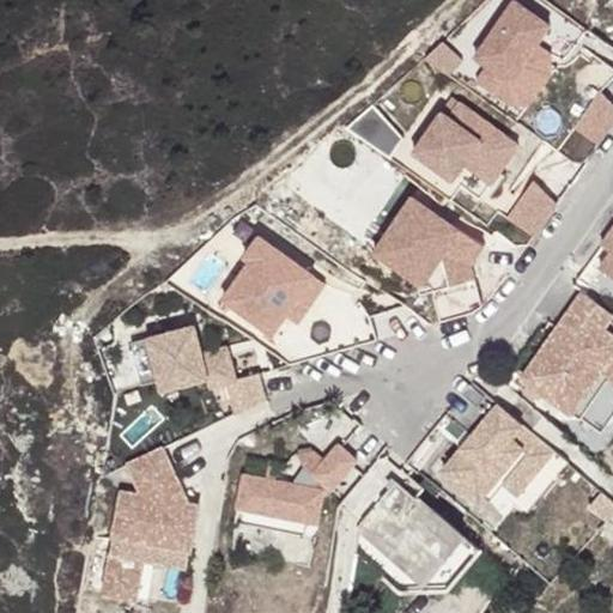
[(514,0),(474,58),(479,60),(510,83),(511,79),(528,55),(542,35),(550,25),(514,0)]
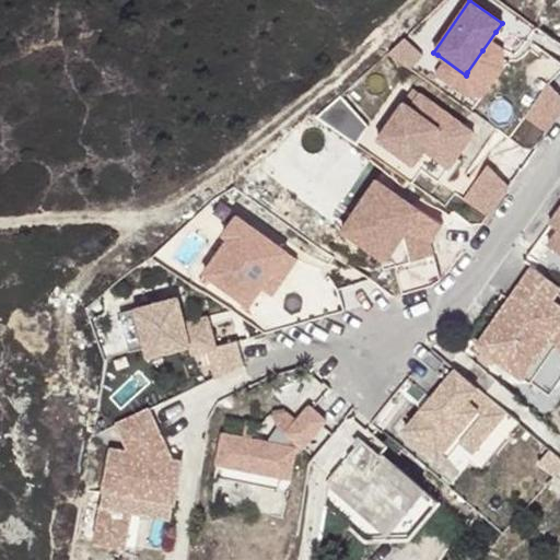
[(482,50),(467,72),(481,82),(496,60),(482,50)]
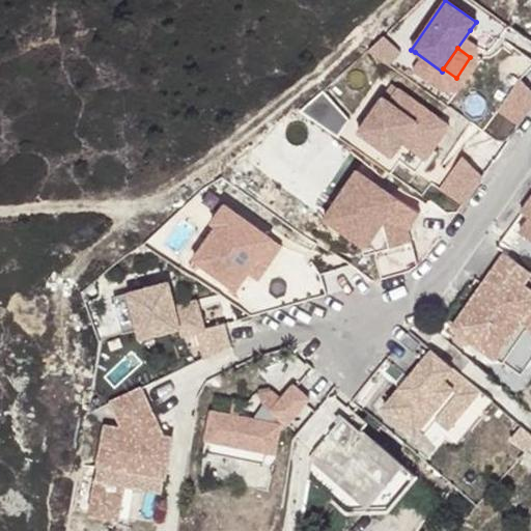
[(498,110),(519,124),(530,107),(530,89),(520,78),(498,110)]
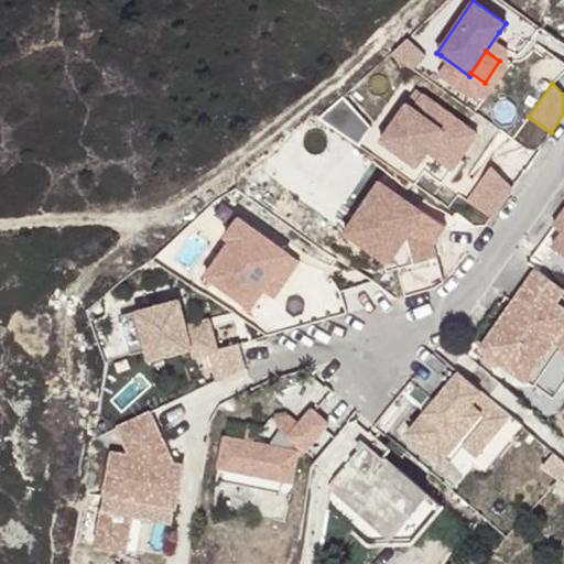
[(407,102),(381,139),(405,156),(418,164),(429,149),(435,140),(459,158),(477,132),(423,94),(413,107),(407,102)]
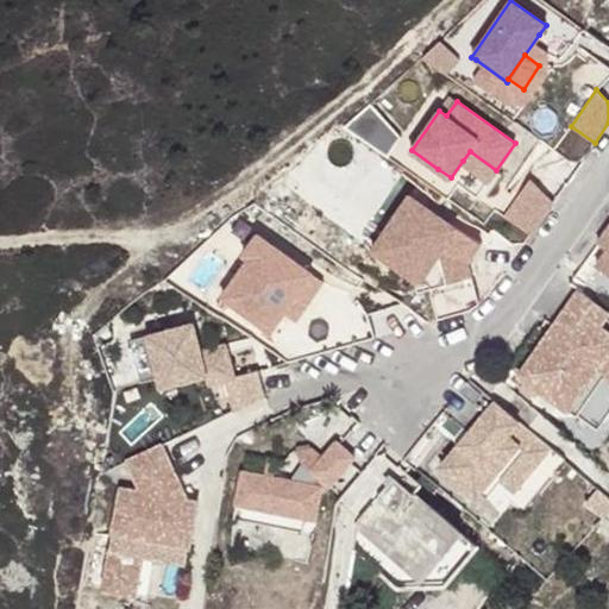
[(470,151),(463,161),(489,180),(496,170),(470,151)]
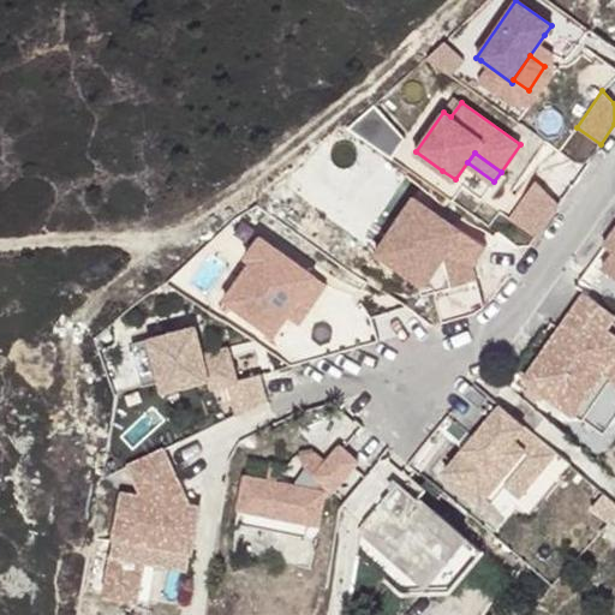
[(509,218),(536,236),(559,204),(536,180),(509,218)]
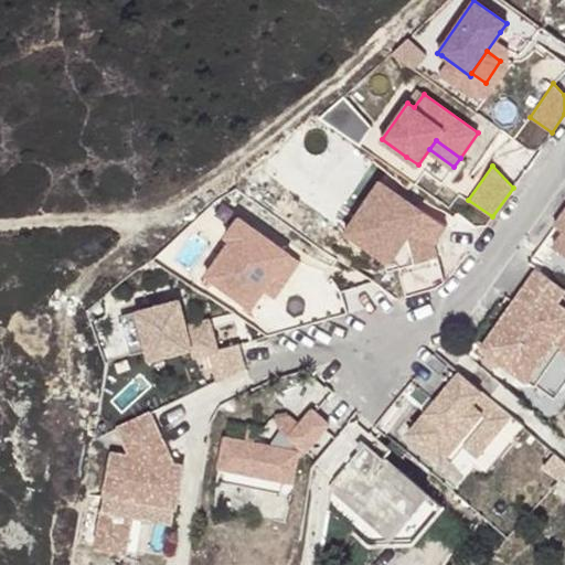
[(376,182),(344,234),(374,253),(382,251),(388,270),(397,267),(407,296),(435,288),(440,285),(444,284),(445,281),(445,280),(433,243),(445,225),(376,182)]
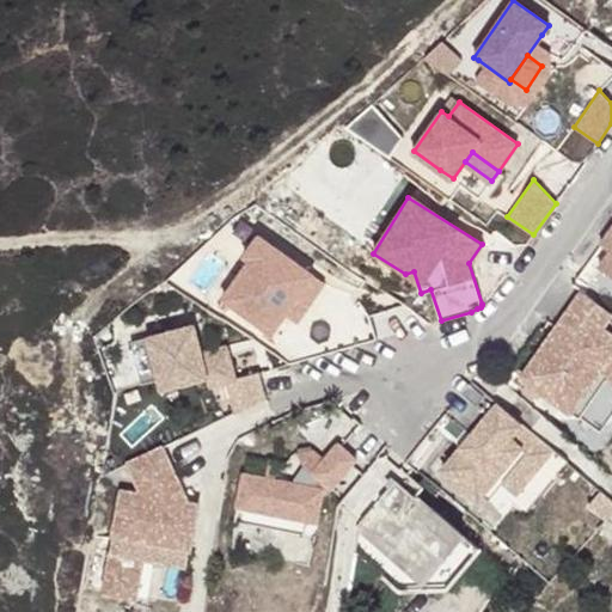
[(316,274),(268,242),(226,300),(274,334),(288,313),(316,274)]
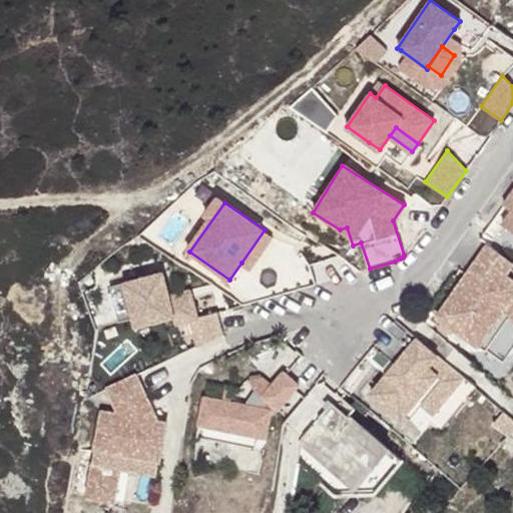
[(512,209),(504,223),(512,229),(512,209)]
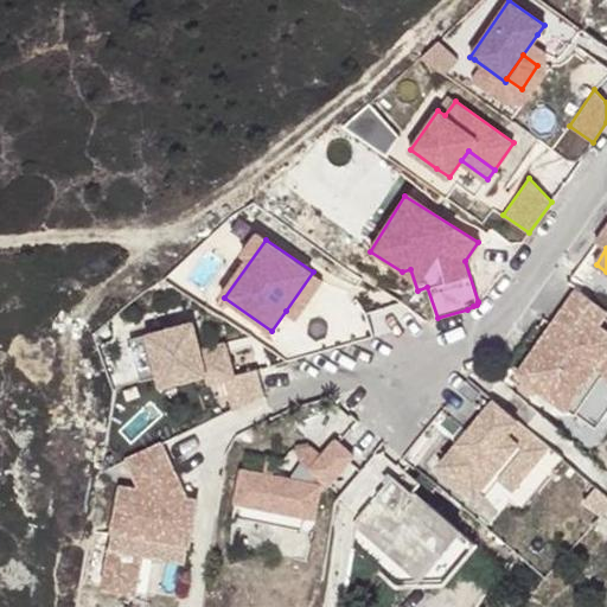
[(328,283),(313,272),(286,311),(302,323),(328,283)]
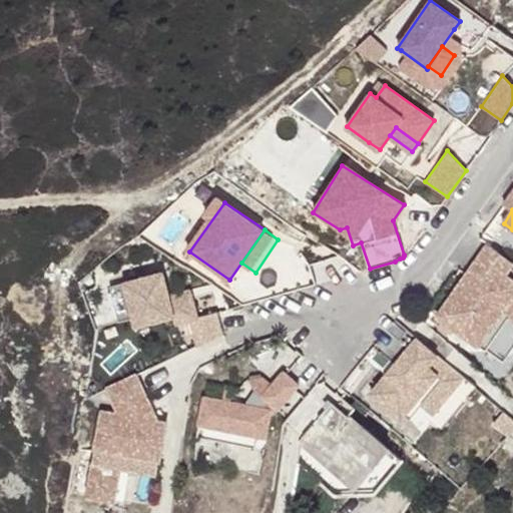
[(512,262),(512,261),(489,244),(481,258),(479,257),(438,316),(503,362),(512,348),(512,280),(504,274),(512,262)]
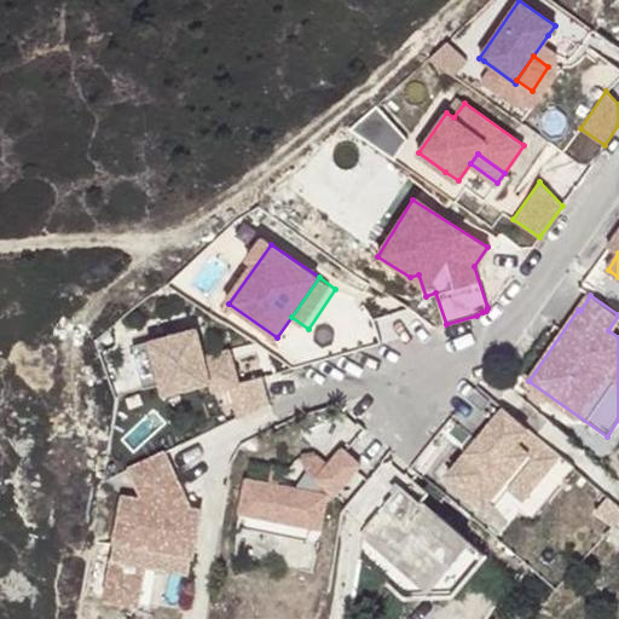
[(197,328),(133,343),(144,387),(162,382),(195,372),(198,383),(210,380),(213,389),(230,385),(237,417),(270,401),(264,376),(239,382),(233,360),(223,364),(219,352),(206,356),(197,328)]
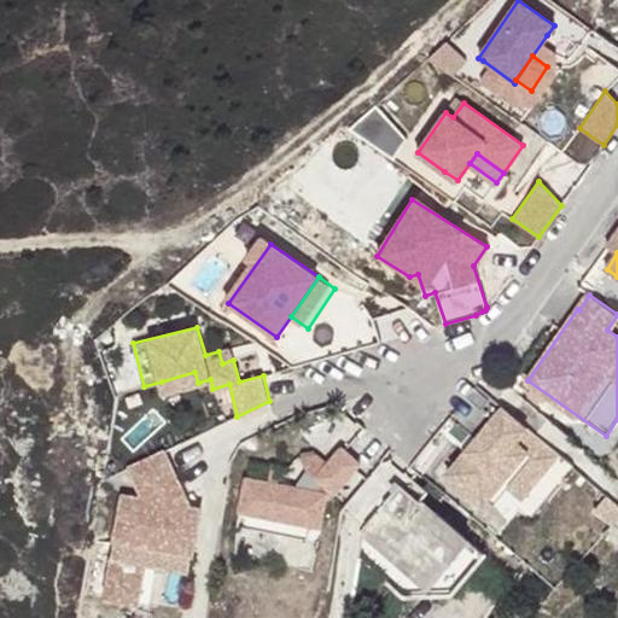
[(231,348),(219,351),(222,363),(233,360),(231,348)]
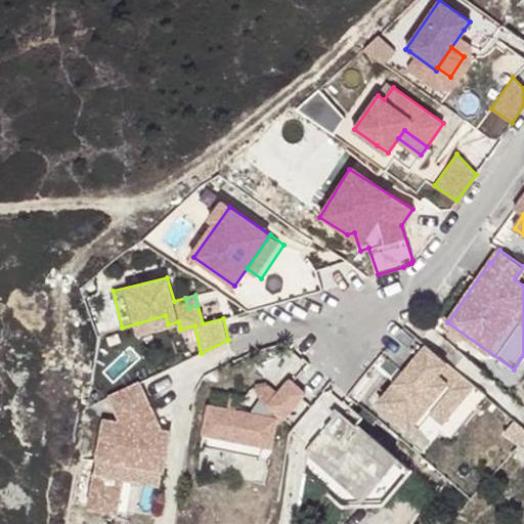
[(165,315),(137,323),(140,332),(168,324),(165,315)]
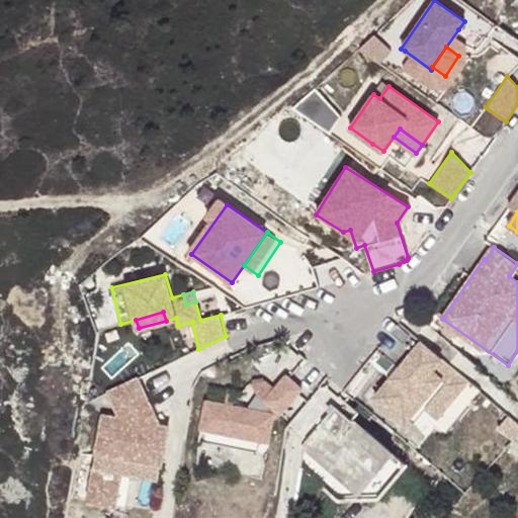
[(422,341),(375,398),(406,424),(410,420),(423,405),(428,409),(439,419),(470,381),(422,341)]
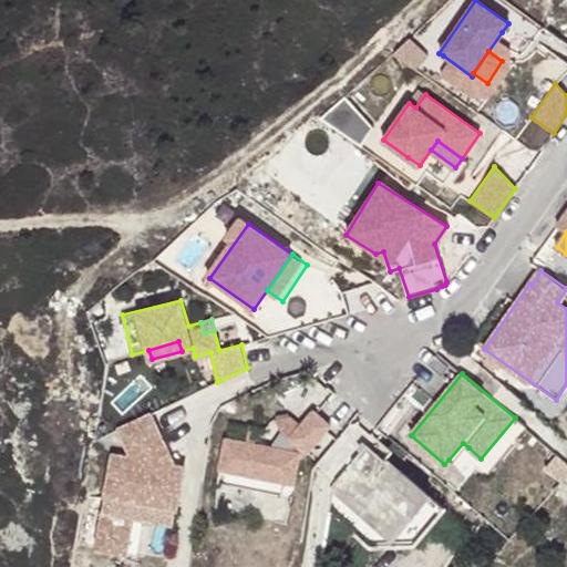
[(331,431),(311,412),(291,434),(282,426),(275,434),(230,428),(223,471),(286,483),(294,484),(300,447),(307,457),(331,431)]
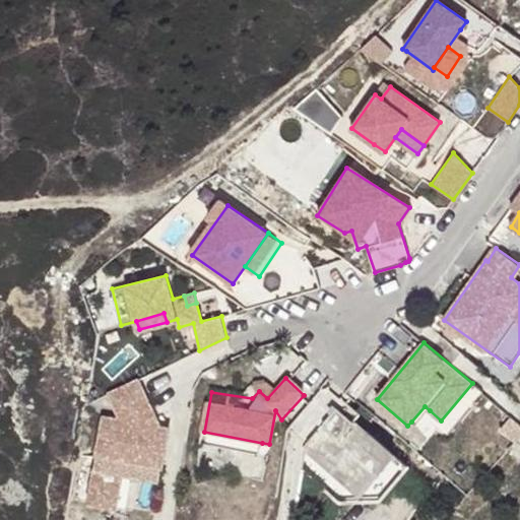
[(150,406),(138,379),(109,393),(120,419),(103,415),(84,503),(123,511),(130,475),(120,474),(123,460),(159,468),(160,468),(169,429),(159,427),(152,425),(145,409),(150,406)]
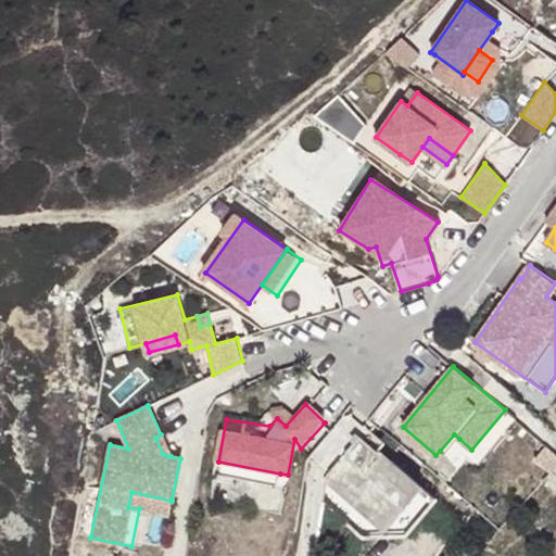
[(354,444),(335,428),(311,457),(330,474),(326,479),(324,507),(365,541),(404,536),(436,498),(359,437),(354,444)]
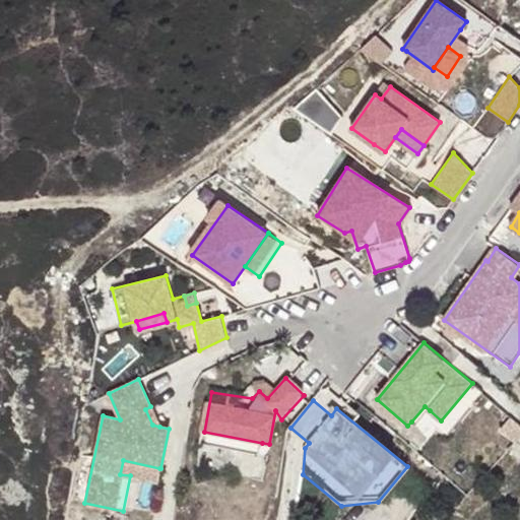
[(159,427),(150,406),(145,409),(152,425),(159,427)]
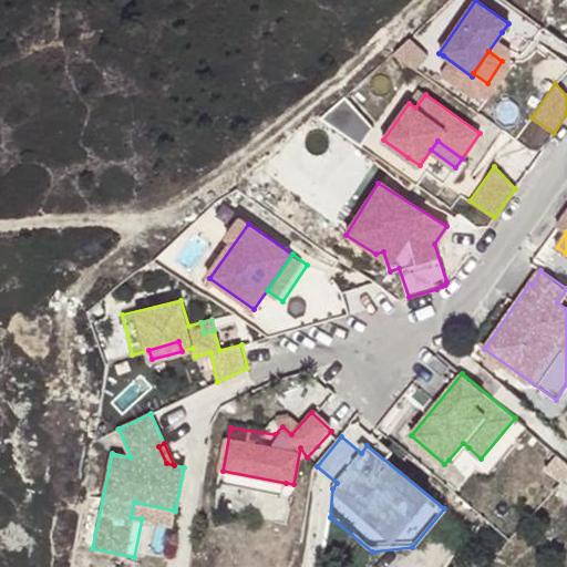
[(454,464),(468,447),(463,443),(449,460),(454,464)]
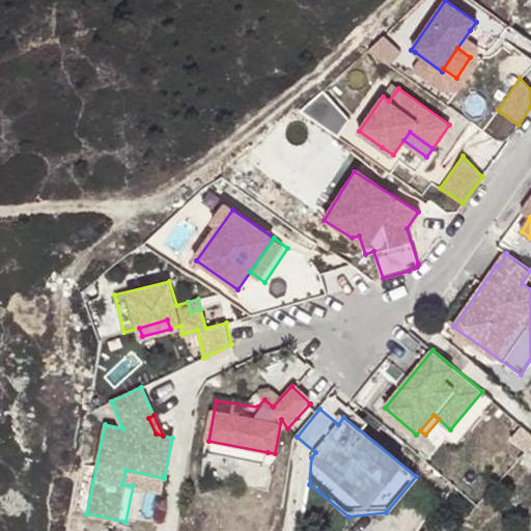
[(266,467),(268,452),(208,441),(205,456),(266,467)]
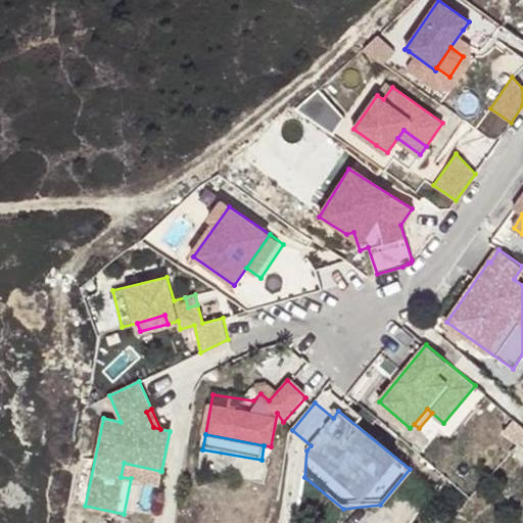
[(121,477),(131,478),(157,484),(160,471),(124,463),(121,477)]
